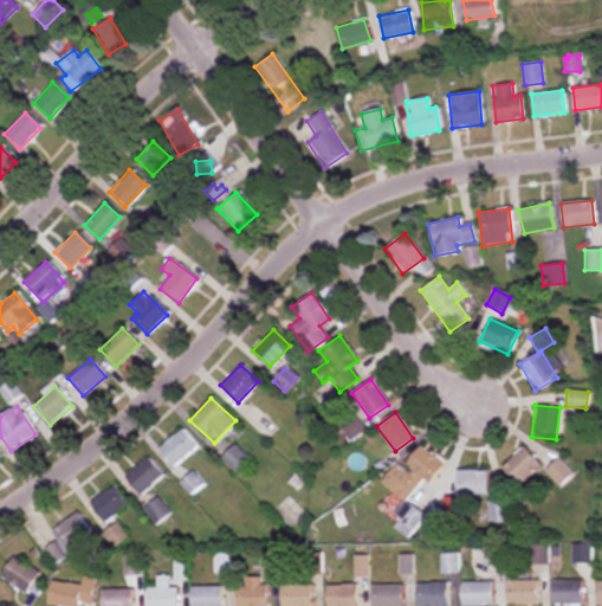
[(195,446),(180,430),(157,450),(173,466),(195,446)]
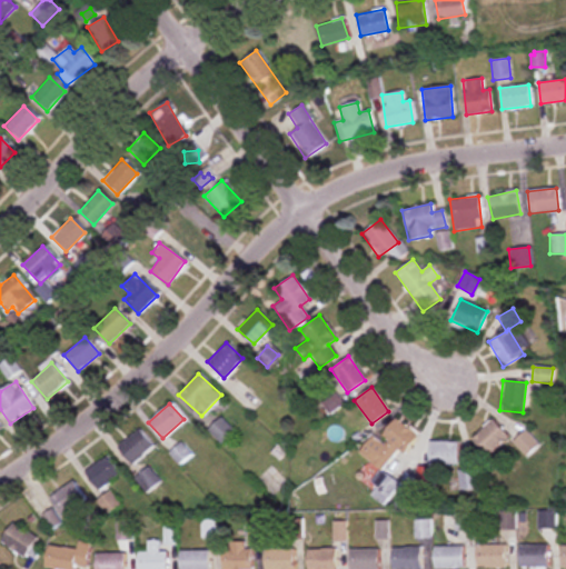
[(358,452),(380,472),(415,436),(396,418),(376,439),(373,436),(358,452)]
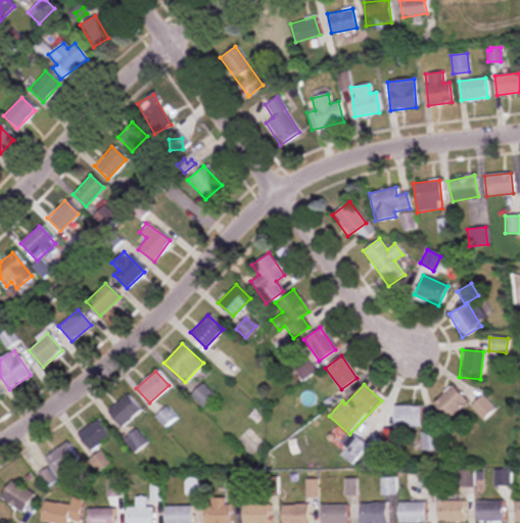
[(190,394),(200,407),(213,396),(202,385),(190,394)]
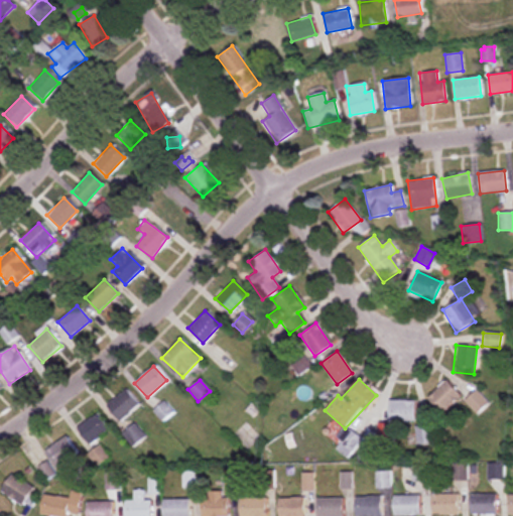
[(425,399),(439,413),(459,394),(444,380),(425,399)]
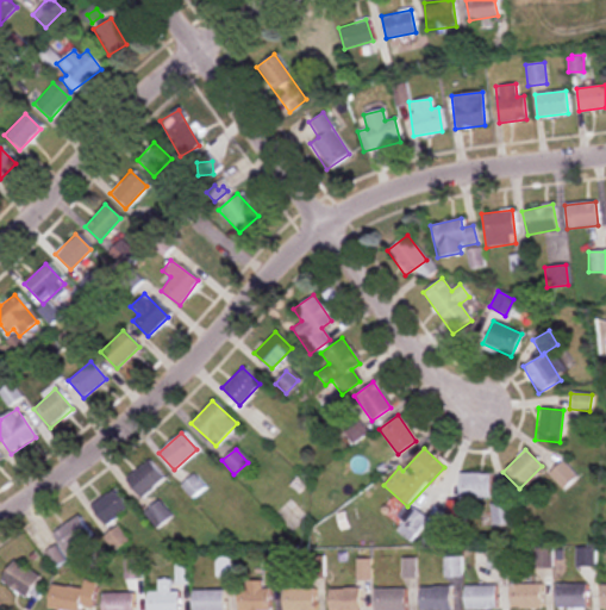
[(162,478),(145,460),(124,480),(141,498),(162,478)]
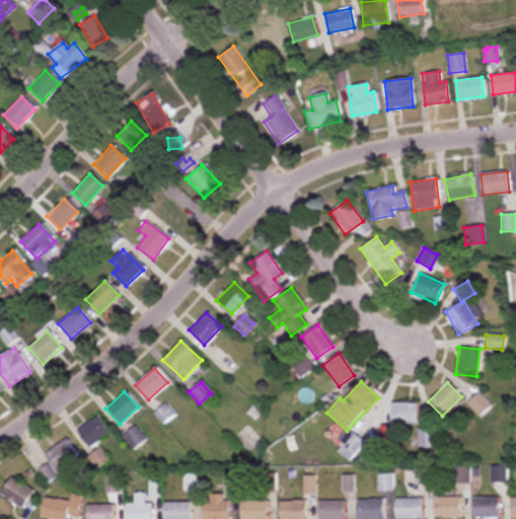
[(491,405),(477,392),(466,403),(478,417),(491,405)]
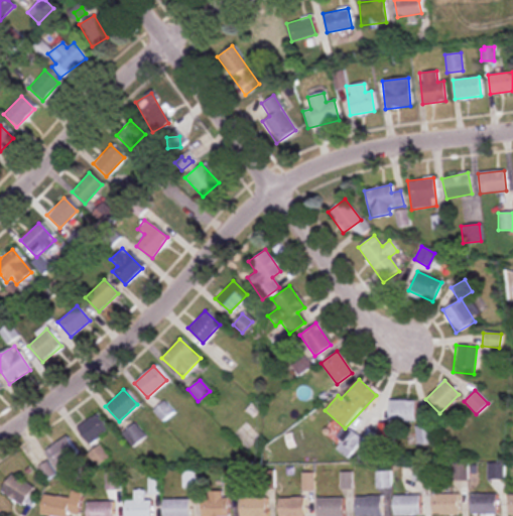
[(414,400),(387,400),(387,422),(414,422),(414,400)]
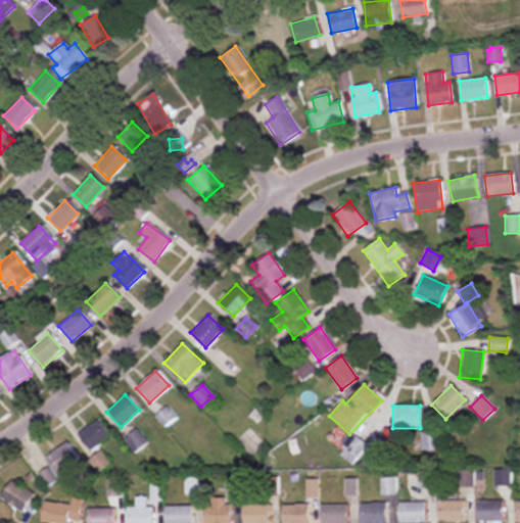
[(162,427),(174,418),(166,408),(154,416),(162,427)]
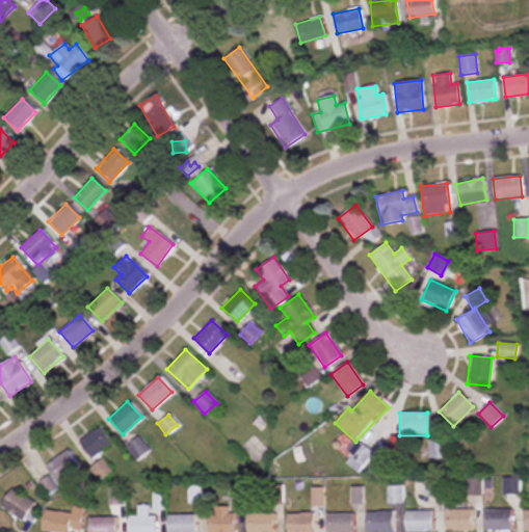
[(111,442),(99,426),(78,443),(90,458),(111,442)]
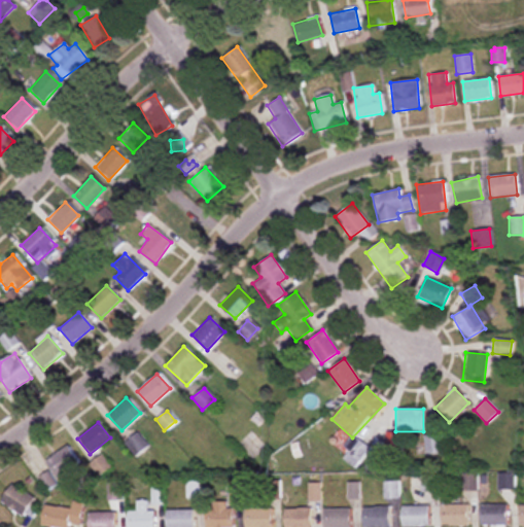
[(443,454),(443,434),(423,435),(424,454),(443,454)]
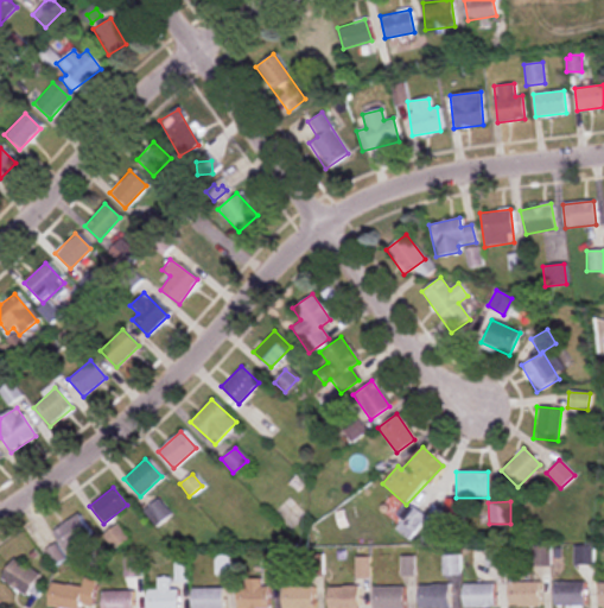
[(394,530),(406,539),(424,519),(405,504),(394,517),(400,521),(394,530)]
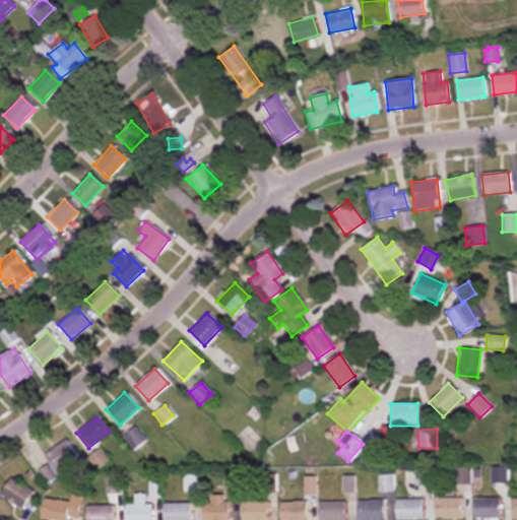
[(76,458),(66,441),(44,454),(54,471),(76,458)]
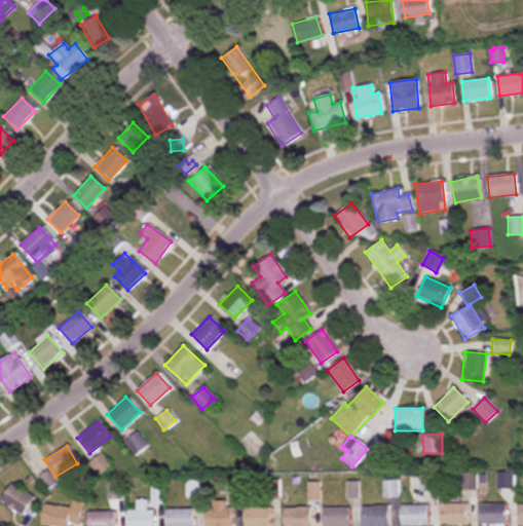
[(511,473),(494,473),(494,488),(511,488),(511,473)]
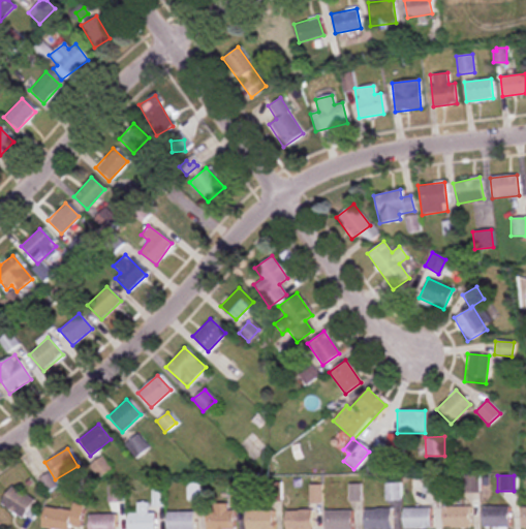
[(475,490),(475,477),(461,477),(461,485),(468,485),(468,490),(475,490)]
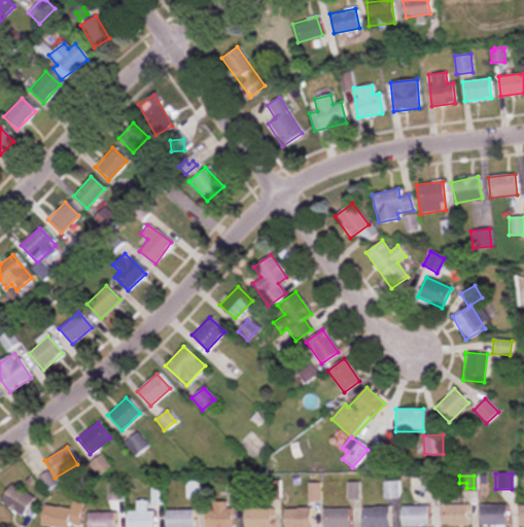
[(185,496),(199,496),(199,480),(185,480),(185,496)]
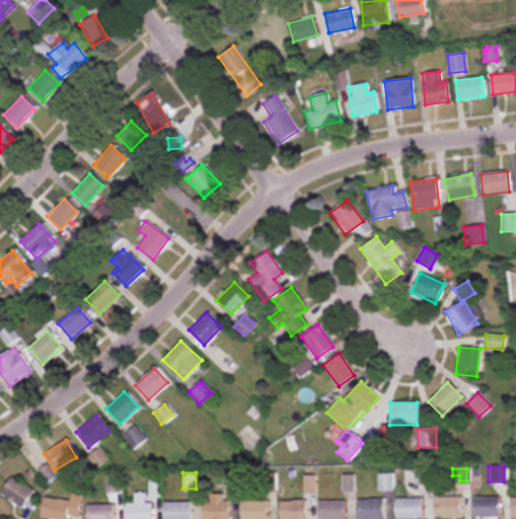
[(104,492),(119,492),(119,475),(104,475),(104,492)]
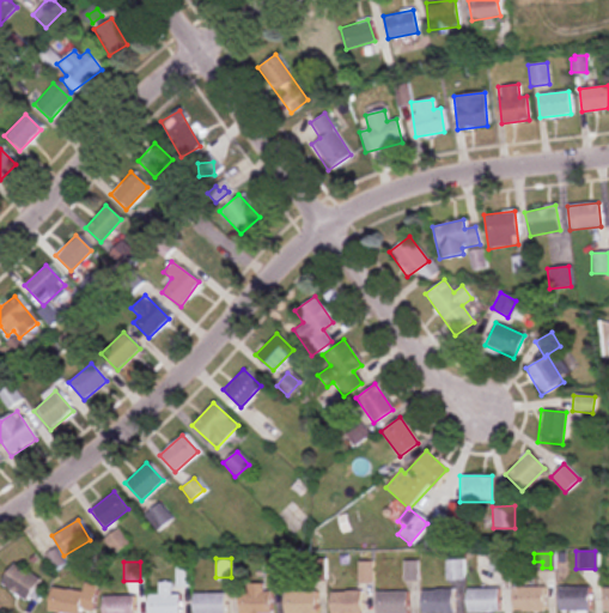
[(38,581),(12,563),(0,581),(0,584),(24,601),(38,581)]
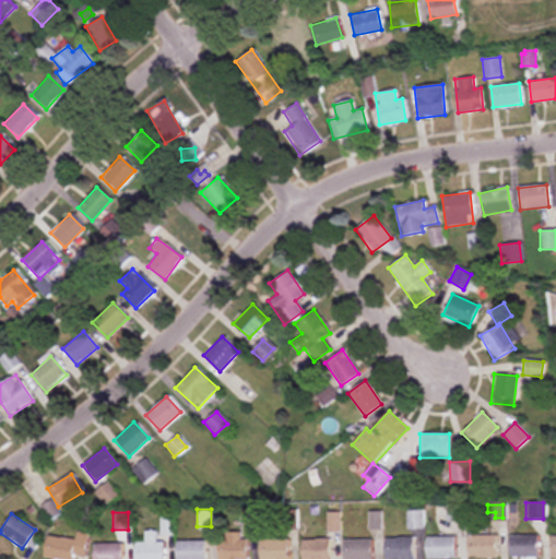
[(132,558),(162,558),(162,540),(155,540),(155,531),(143,531),(143,542),(133,542),(132,558)]
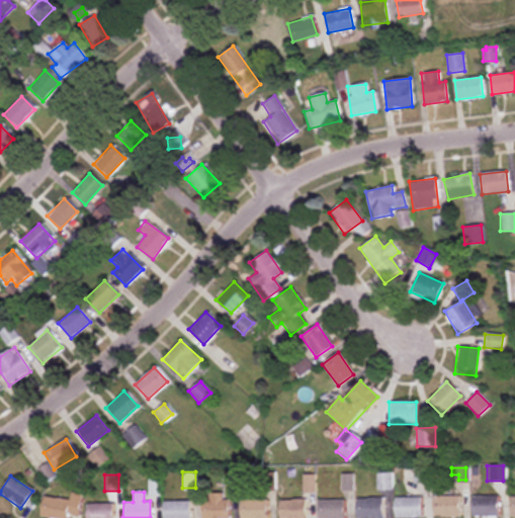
[(65,517),(65,515),(78,516),(80,494),(69,493),(68,499),(41,497),(39,517),(50,517),(65,517)]
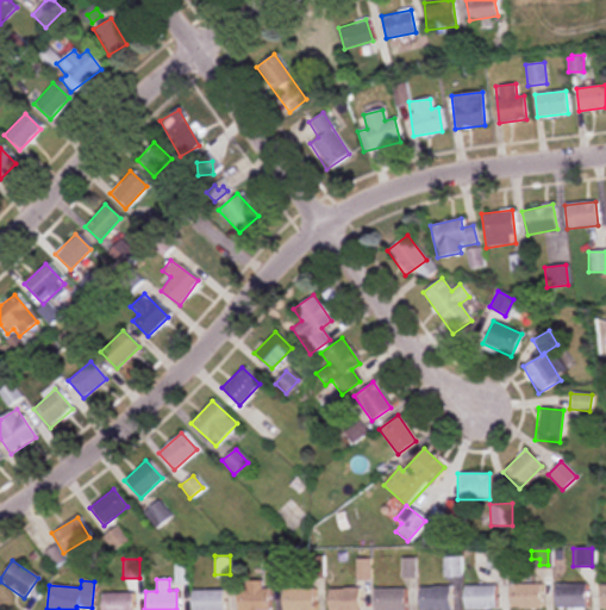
[(236,609),(267,609),(267,584),(237,584),(236,609)]
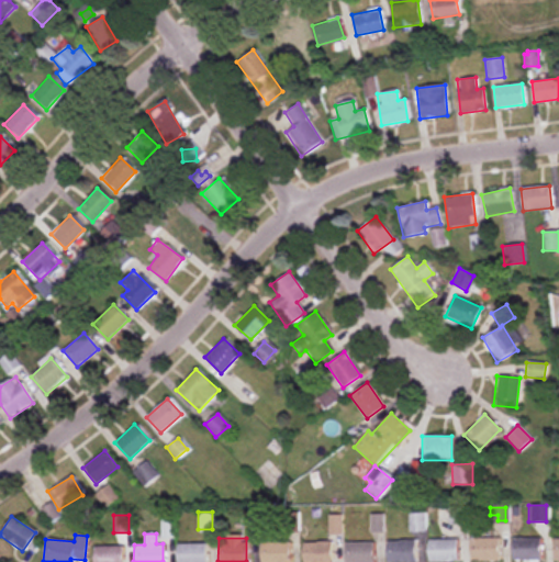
[(469,560),(496,560),(496,538),(469,538),(469,560)]
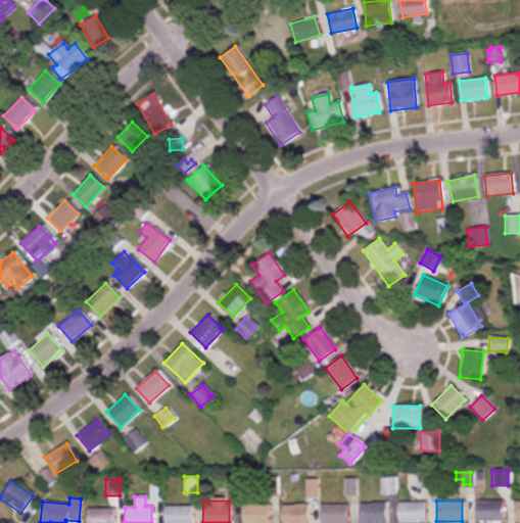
[(475,501),(475,522),(501,522),(501,501),(475,501)]
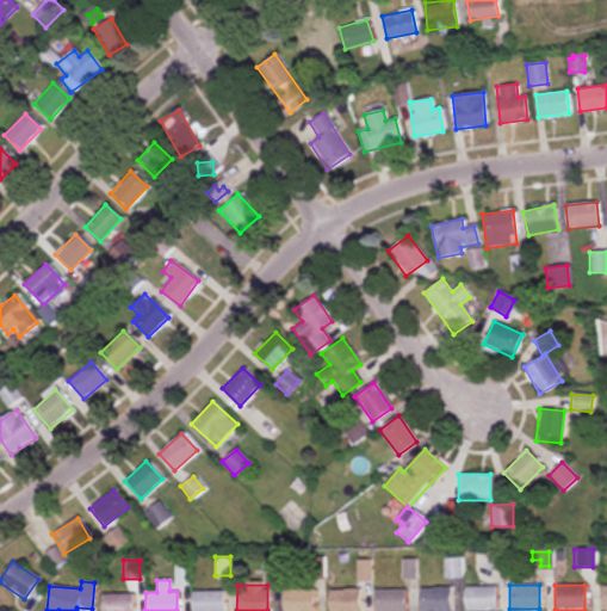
[(464,587),(463,610),(494,610),(494,587),(464,587)]
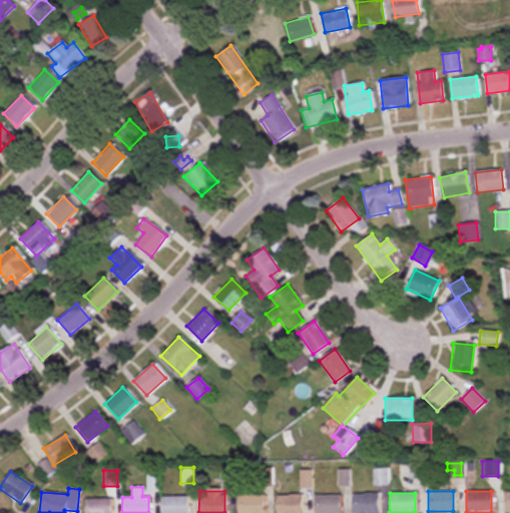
[(377,512),(378,494),(351,494),(351,512),(377,512)]
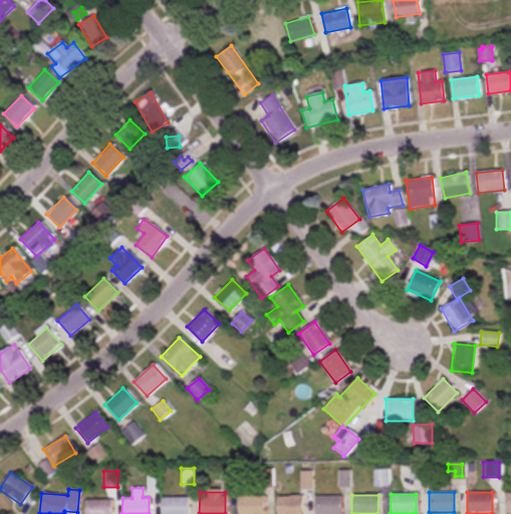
[(237,513),(262,513),(263,496),(237,496),(237,513)]
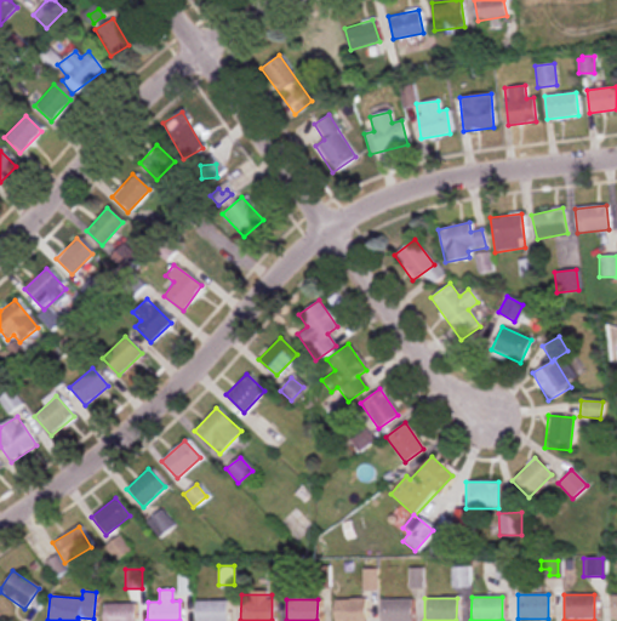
[(364,620),(365,599),(332,599),(332,620),(364,620)]
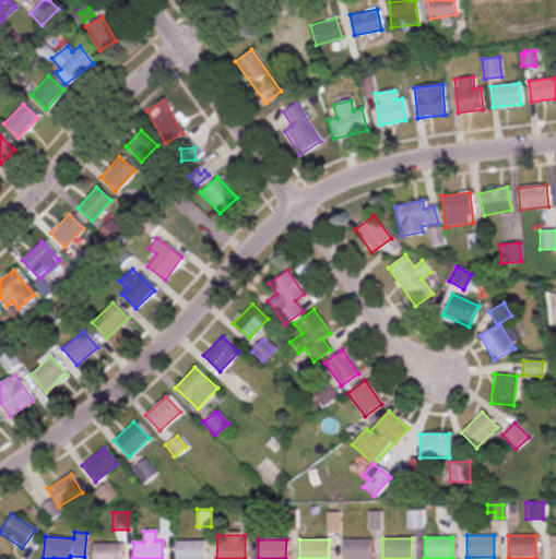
[(175,558),(203,558),(203,540),(176,540),(175,558)]
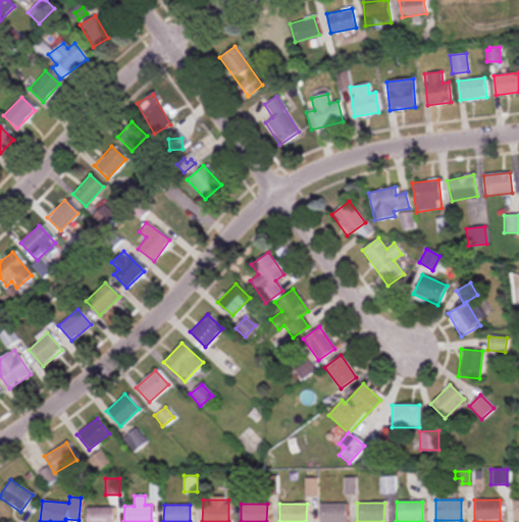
[(344,521),(345,505),(318,505),(318,521),(344,521)]
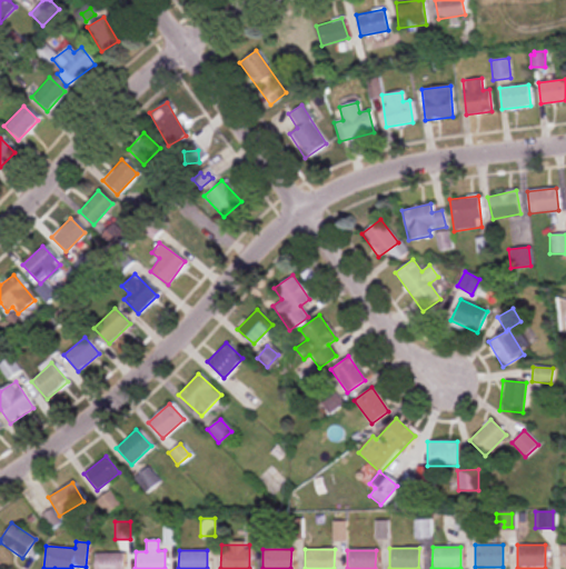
[(93,568),(122,568),(123,552),(93,552),(93,568)]
